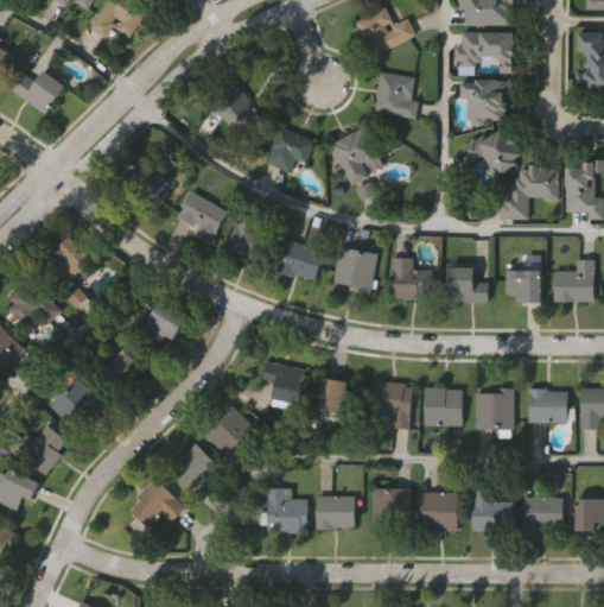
[(48,0),(64,10),(69,2),(87,13),(94,0),(48,0)]
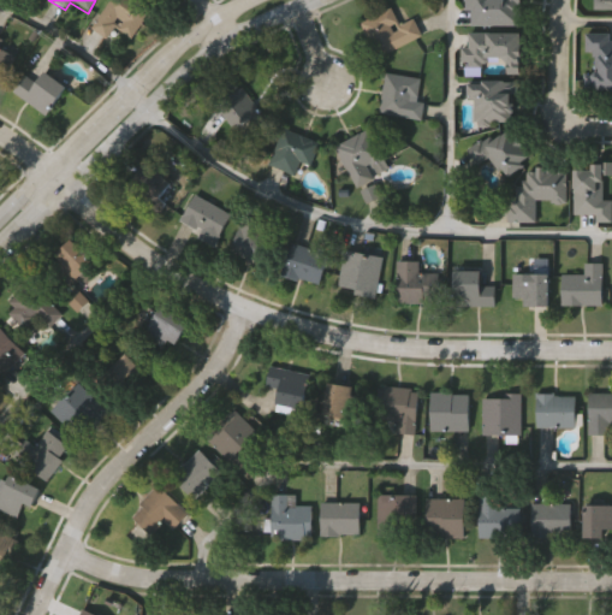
[(135,0),(150,11),(130,39),(114,27),(105,40),(89,28),(108,0),(135,0)]
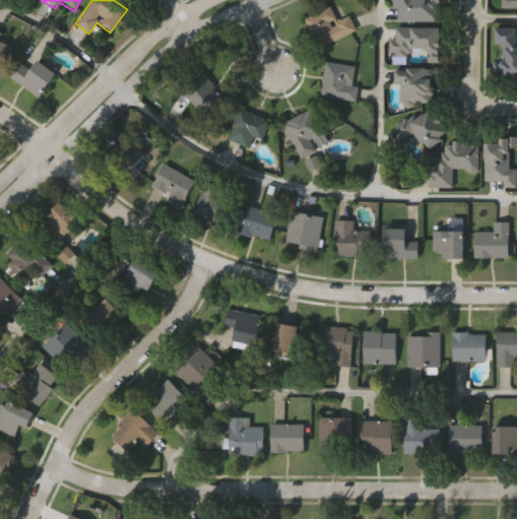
[(438,0),(438,20),(396,20),(396,8),(391,8),(391,0),(438,0)]
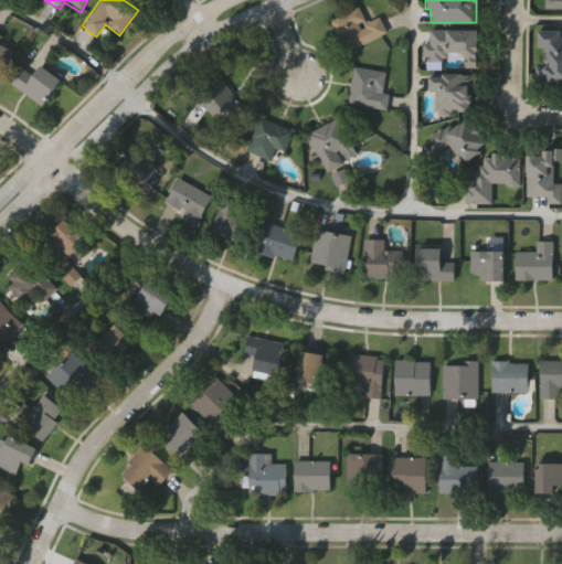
[(561,0),(543,0),(544,12),(561,11),(561,0)]
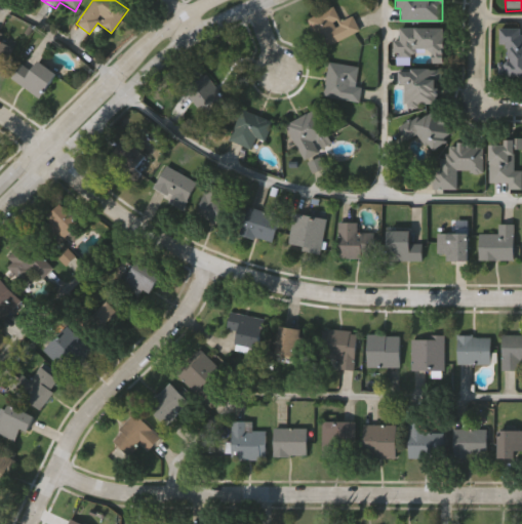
[(332,7),(339,23),(353,15),(361,32),(322,51),(307,21),(332,7)]
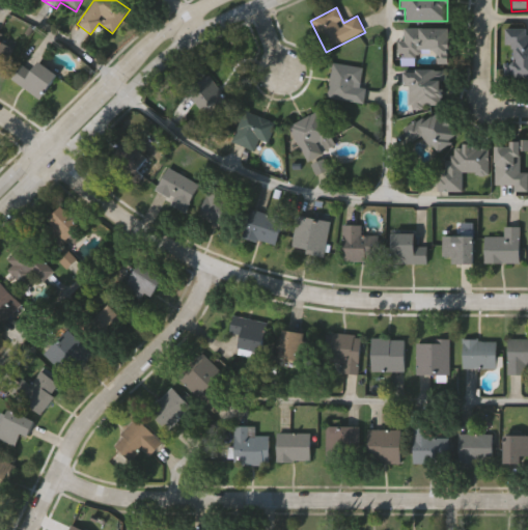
[(448,27),(447,62),(434,62),(434,53),(429,49),(418,49),(418,54),(416,54),(416,57),(413,58),(413,64),(399,64),(398,52),(393,52),(393,40),(403,40),(401,27),(448,27)]
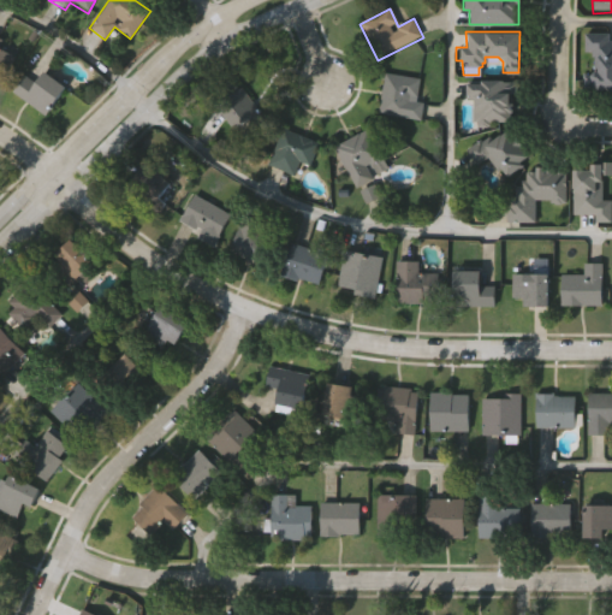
[(611,40),(611,90),(582,90),(582,75),(594,75),(594,58),(590,58),(590,52),(583,52),(583,33),(610,33),(610,40),(611,40)]
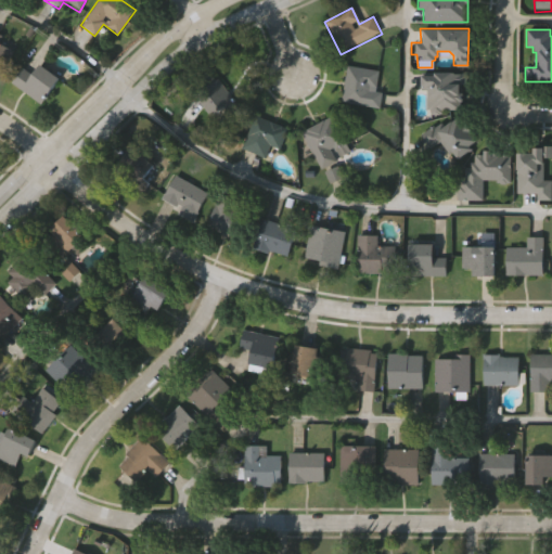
[(0,36),(18,46),(1,79),(0,79),(0,36)]
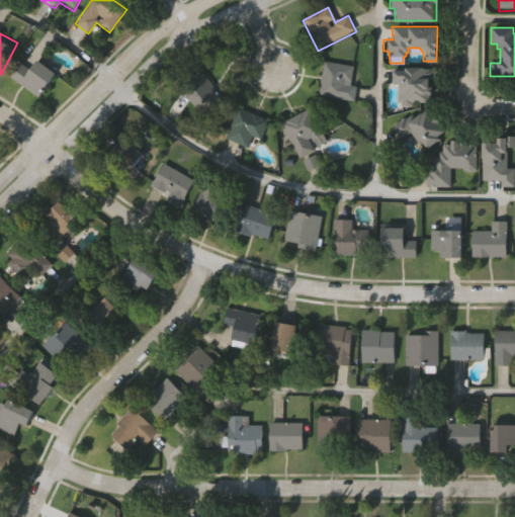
[(35,98),(7,77),(17,64),(26,70),(34,60),(54,74),(35,98)]
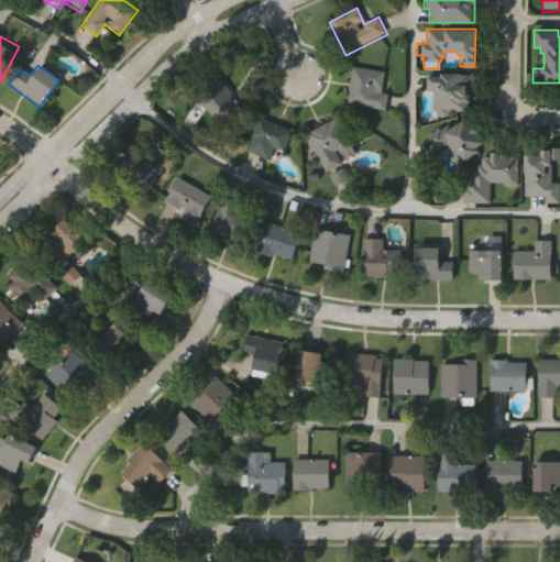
[(384,109),(344,102),(351,66),(383,72),(381,91),(387,92),(384,109)]
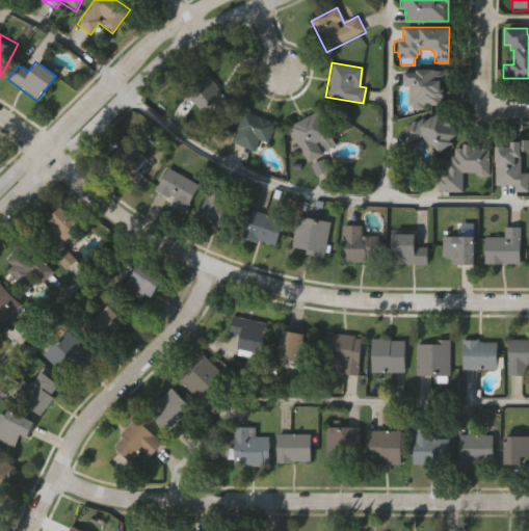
[(411,110),(412,105),(407,105),(408,85),(402,85),(402,72),(415,72),(415,69),(434,70),(434,71),(446,71),(446,82),(440,82),(440,89),(442,89),(442,98),(441,98),(440,105),(423,105),(423,109),(411,110)]
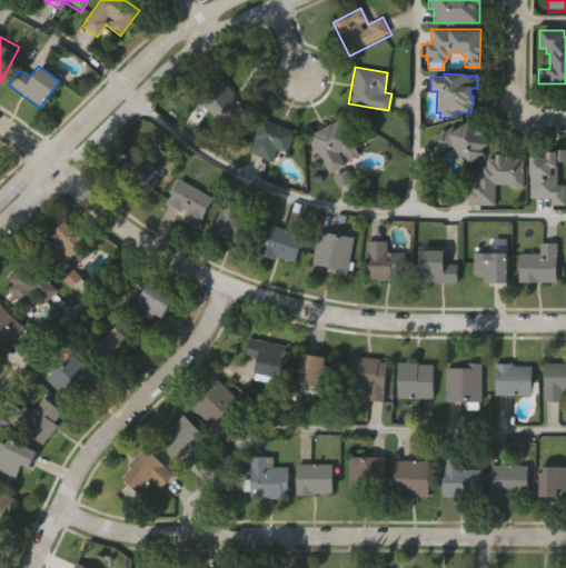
[(232,118),(228,110),(216,119),(200,98),(224,81),(245,109),(232,118)]
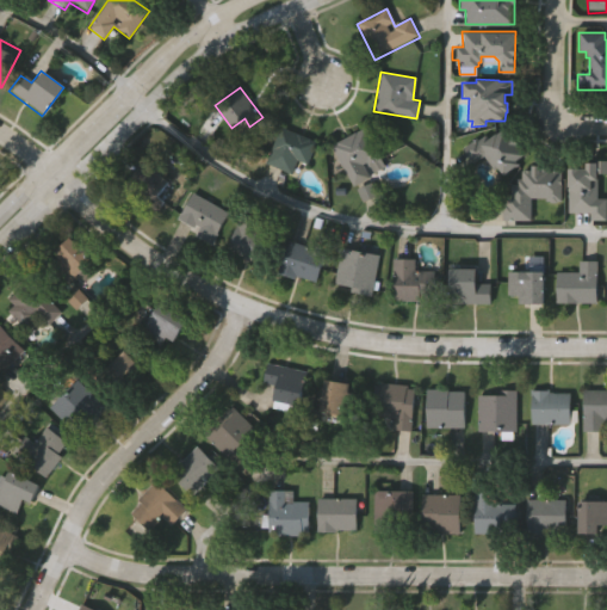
[(307,165),(297,161),(291,176),(264,165),(280,125),(317,141),(307,165)]
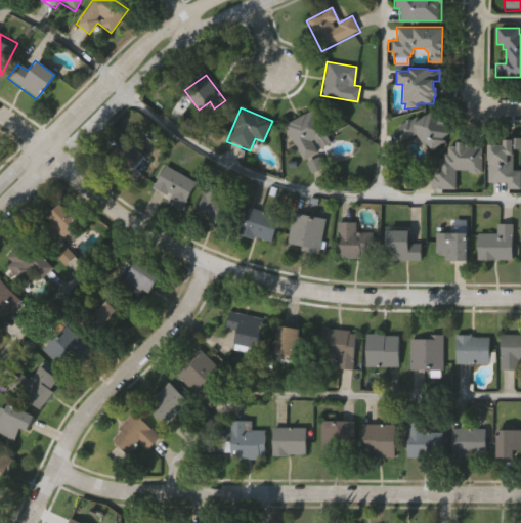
[(303,160),(284,125),(314,107),(330,135),(317,142),(315,138),(311,140),(318,151),(303,160)]
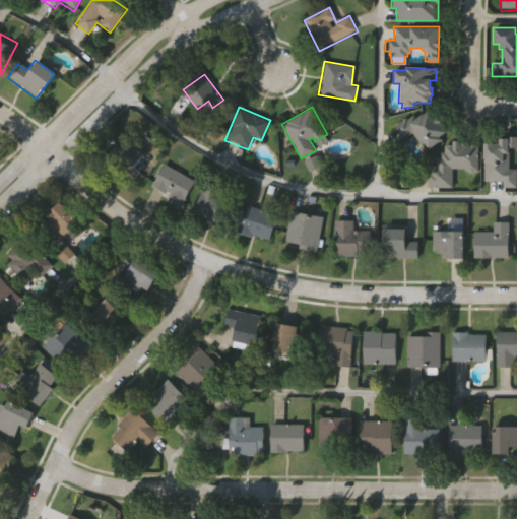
[(425,151),(411,133),(402,139),(393,125),(411,112),(416,119),(431,109),(447,132),(440,136),(442,139),(425,151)]
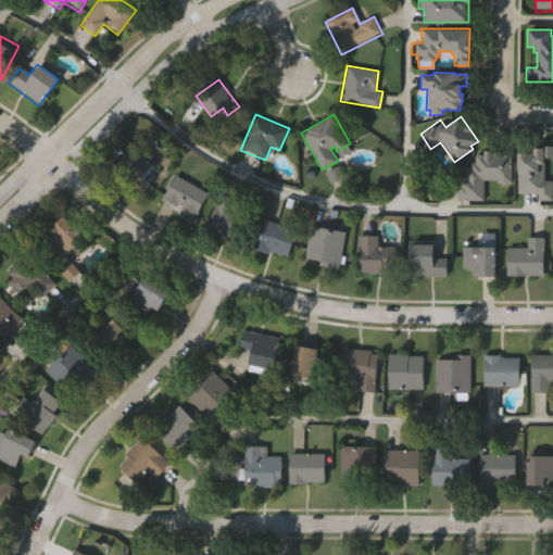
[(552,179),(552,201),(538,201),(538,194),(517,194),(517,152),(532,152),(532,146),(552,146),(552,159),(543,159),(543,179),(552,179)]
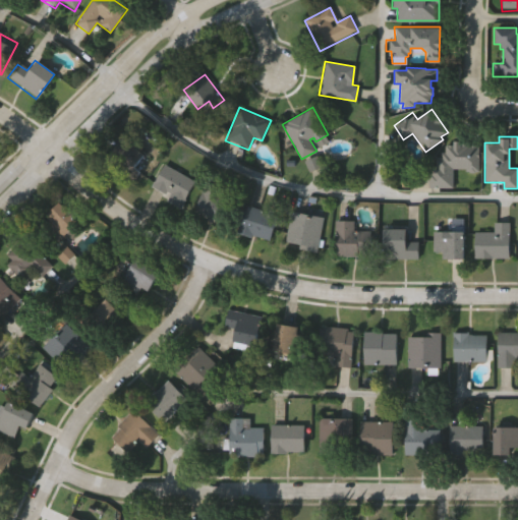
[(144,155),(134,167),(140,172),(133,180),(106,158),(123,137),(144,155)]
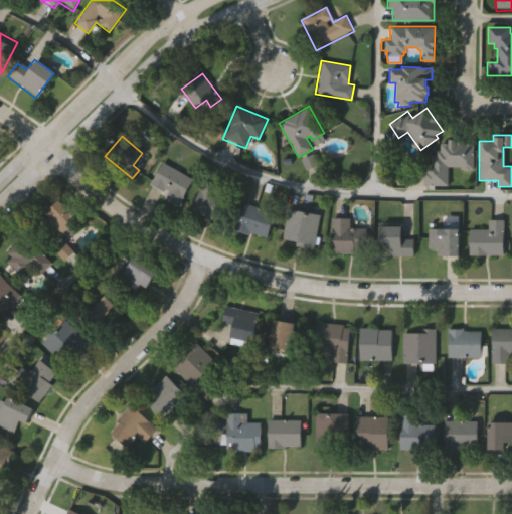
[(474,170),(461,170),(461,167),(449,167),(448,186),(422,185),(422,171),(424,171),(424,163),(431,163),(431,155),(436,156),(436,150),(440,150),(440,144),(447,144),(447,140),(465,140),(465,143),(474,144),(474,170)]
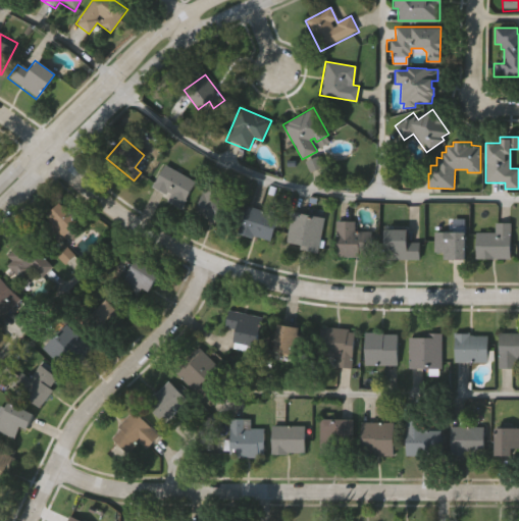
[(195,183),(179,210),(165,202),(170,194),(166,192),(164,197),(150,189),(162,165),(195,183)]
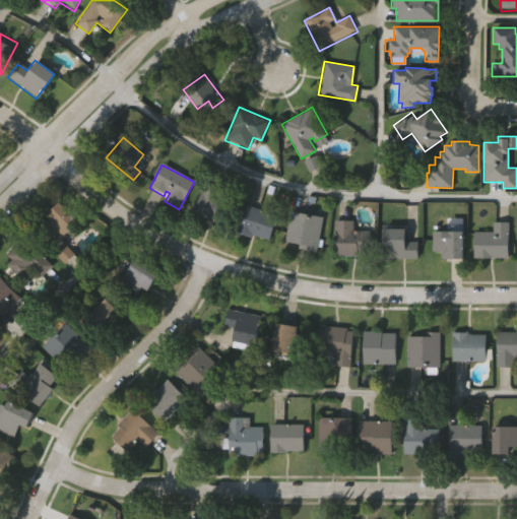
[(204,182),(222,188),(219,197),(236,203),(229,223),(213,217),(212,222),(192,214),(204,182)]
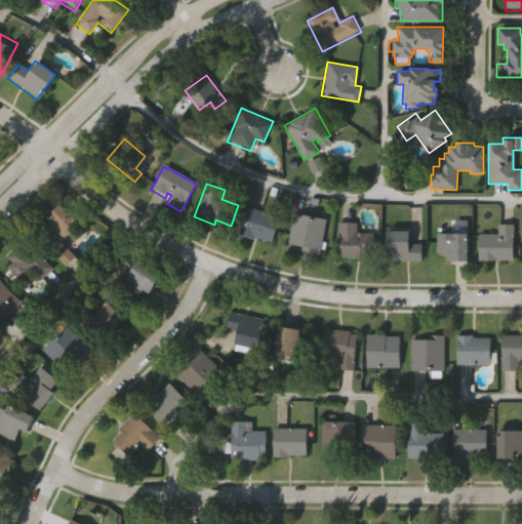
[(74,255),(63,267),(34,236),(47,223),(42,216),(58,201),(78,222),(51,246),(54,250),(62,243),(74,255)]
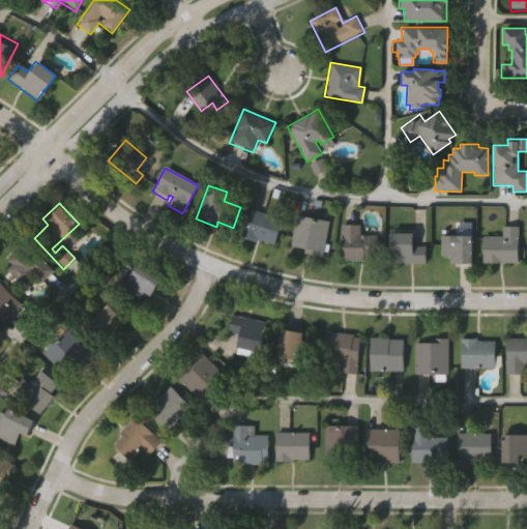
[(282,218),(273,244),(256,239),(255,242),(238,237),(247,208),(282,218)]
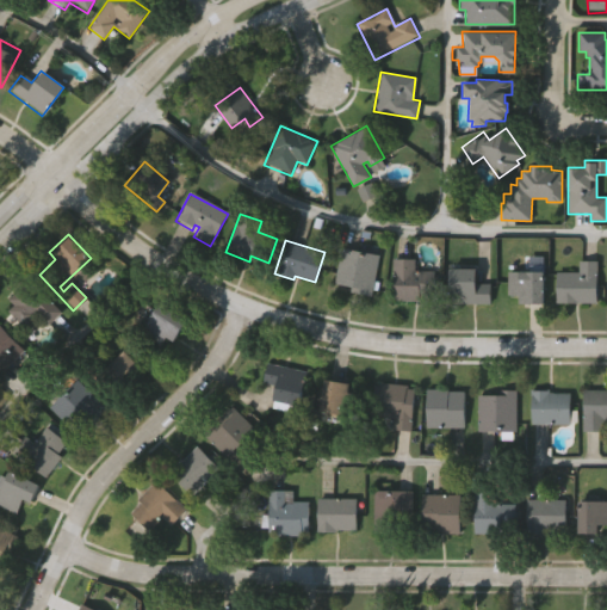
[(371,296),(348,291),(350,284),(332,282),(338,247),(378,256),(371,296)]
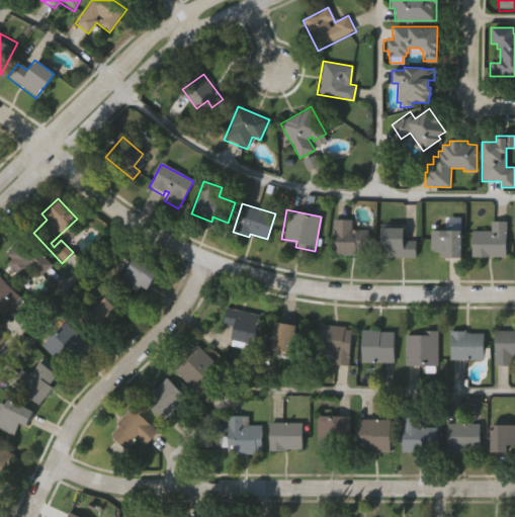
[(354,255),(332,255),(332,219),(351,220),(350,229),(369,229),(369,251),(354,251),(354,255)]
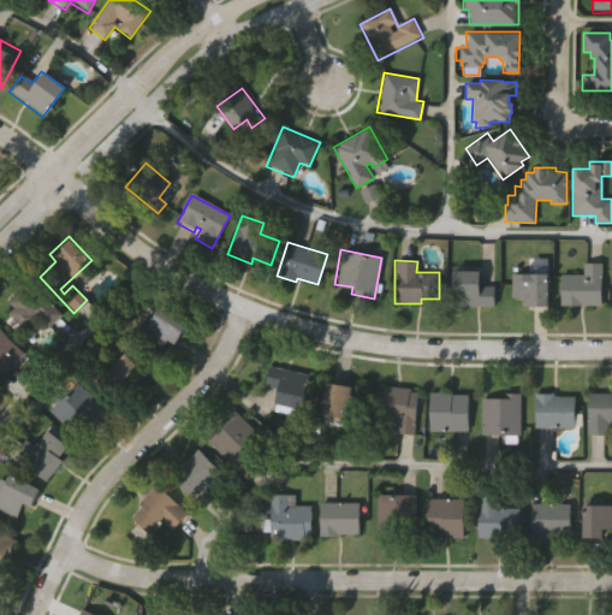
[(602,306),(560,306),(560,273),(583,273),(583,261),(604,261),(602,306)]
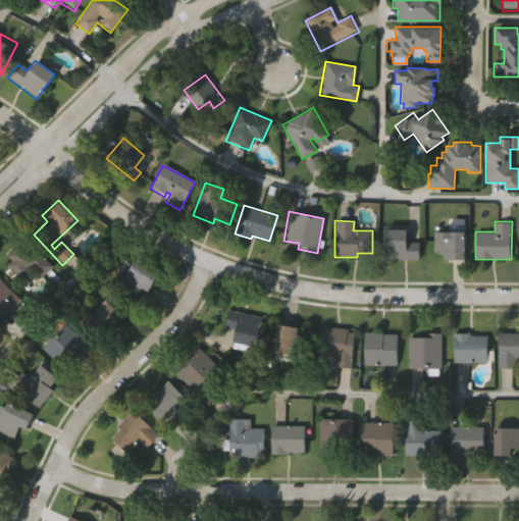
[(465,225),(465,259),(443,259),(443,251),(433,251),(433,231),(447,231),(447,225),(465,225)]
